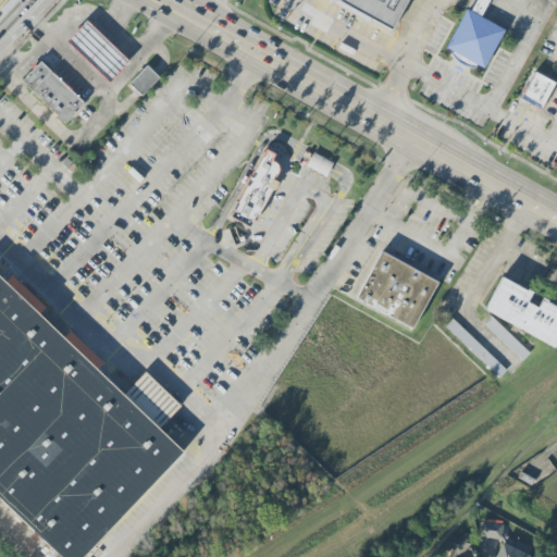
[(341,0),(401,32),(419,0),(341,0)]
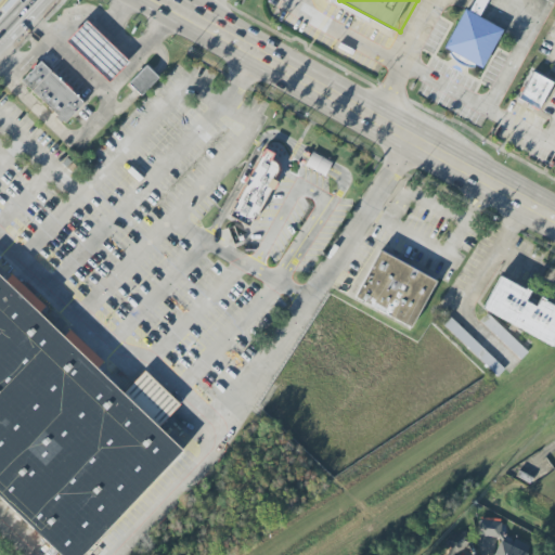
[(464,10),(501,29),(480,66),(444,47),(464,10)]
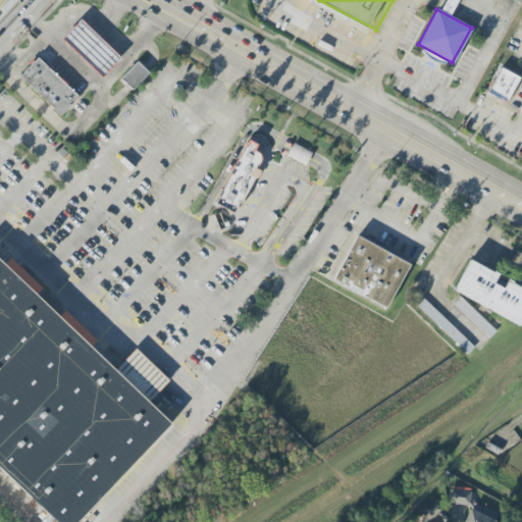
[(80,19),(60,38),(101,77),(119,58),(80,19)]
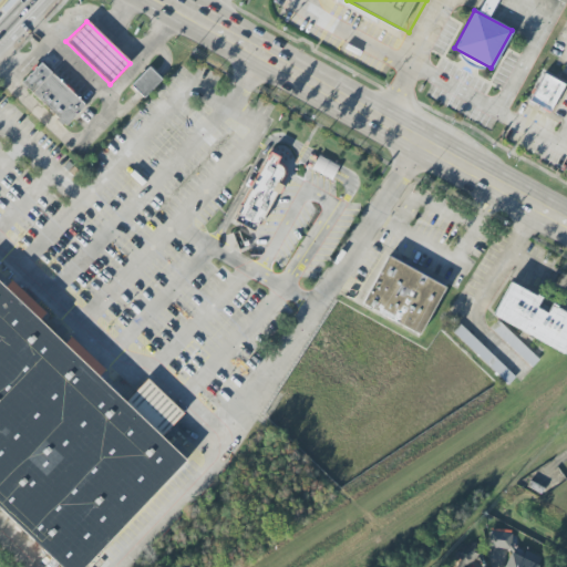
[(40,63),(20,83),(64,127),(85,105),(40,63)]
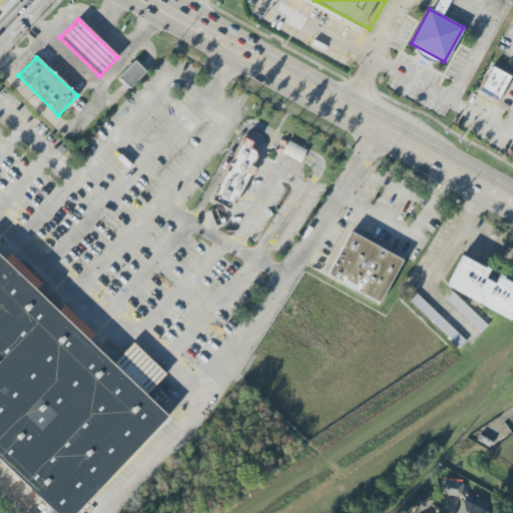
[(136,57),(121,74),(137,90),(153,73),(136,57)]
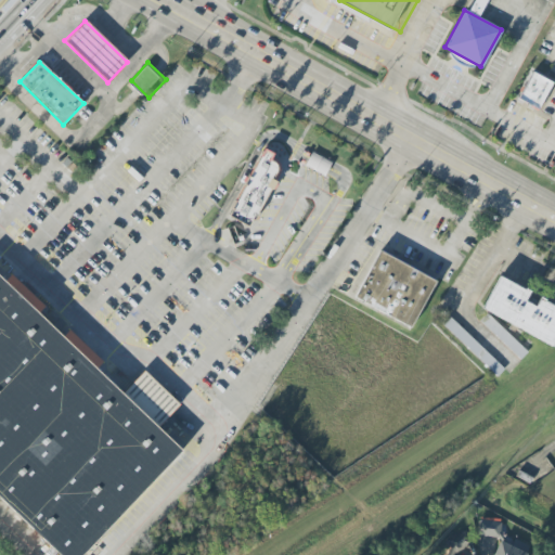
[(530,69),(515,97),(538,108),(552,81),(530,69)]
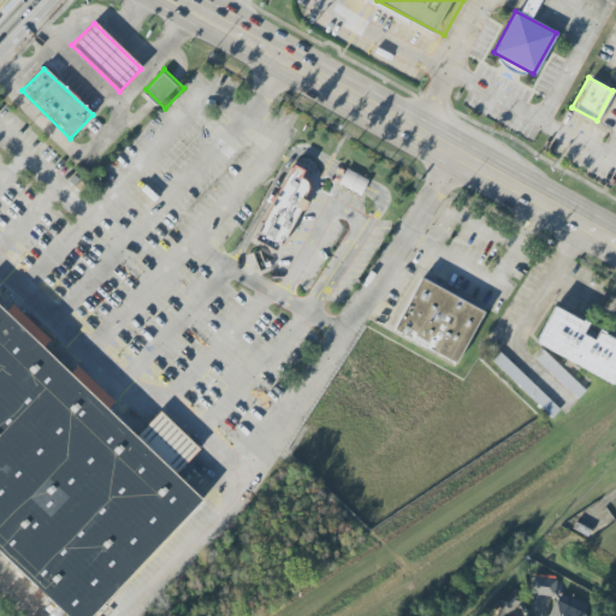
[(286,252),(326,176),(333,164),(302,146),(250,234),(286,252)]
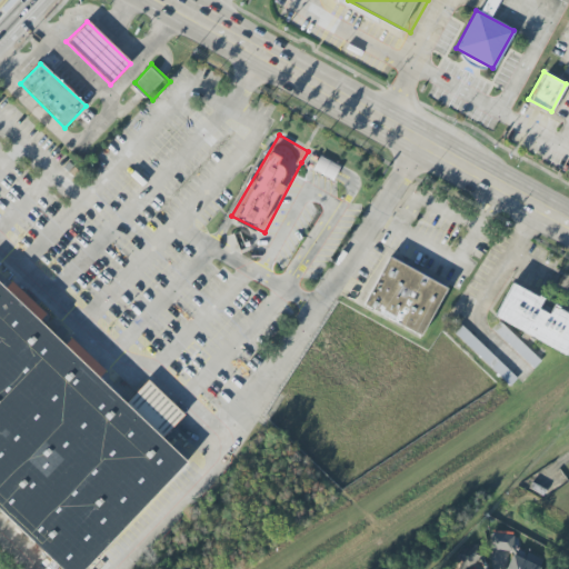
[(340,166),(319,156),(312,170),(332,180),(340,166)]
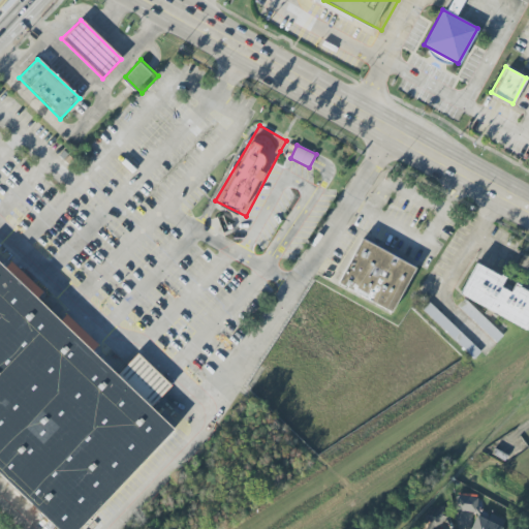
[(366,236),(339,279),(401,313),(427,268),(366,236)]
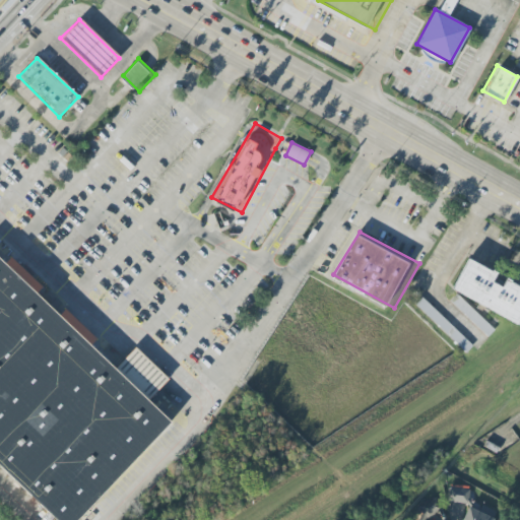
[(0,251),(184,425),(88,519),(70,519),(0,453),(0,251)]
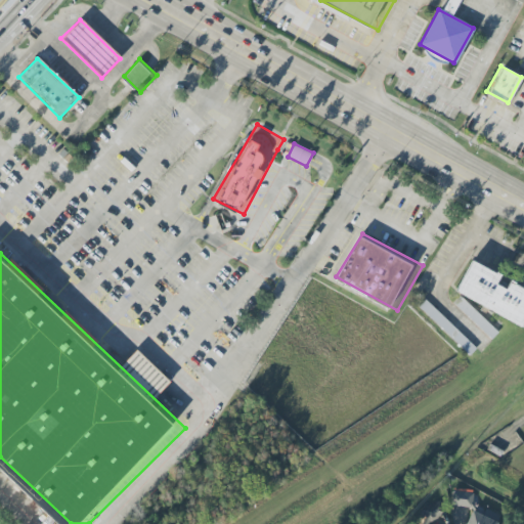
[(453,292),(520,328),(523,319),(523,290),(513,285),(514,282),(509,280),(505,290),(494,285),(499,275),(494,272),(494,273),(471,261),(453,292)]
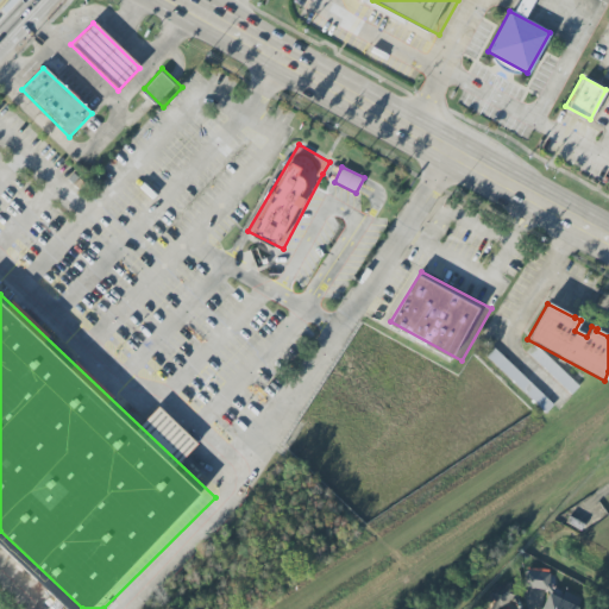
[(526,352),(534,344),(578,385),(570,394),(526,352)]
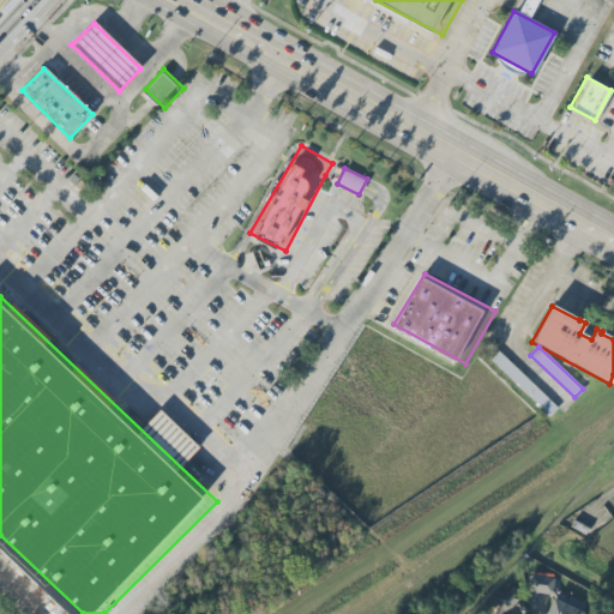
[(549,416),(488,357),(495,350),(557,410),(549,416)]
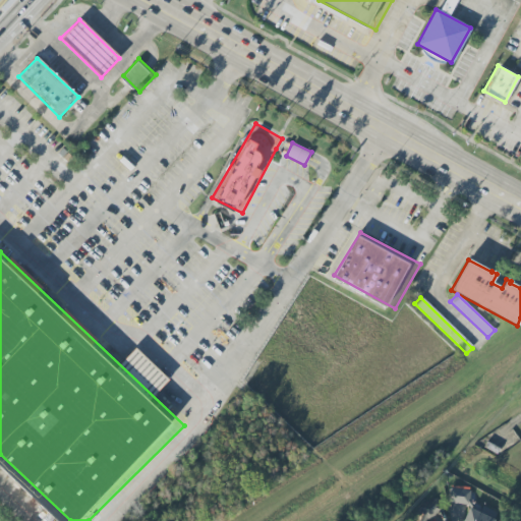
[(117,367),(151,398),(168,379),(134,348),(117,367)]
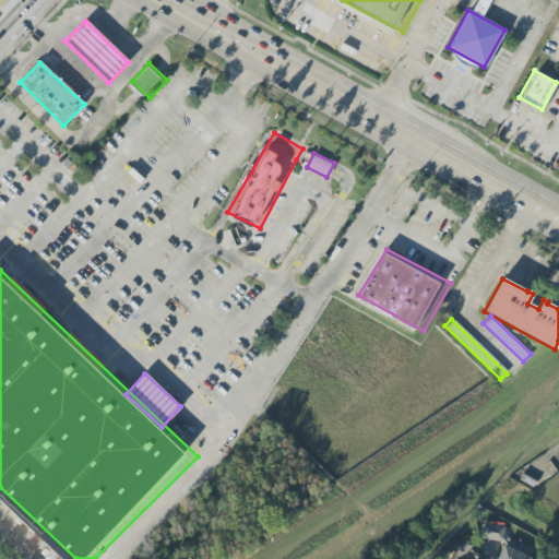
[(503,525),(483,523),(480,539),(502,542),(503,525)]
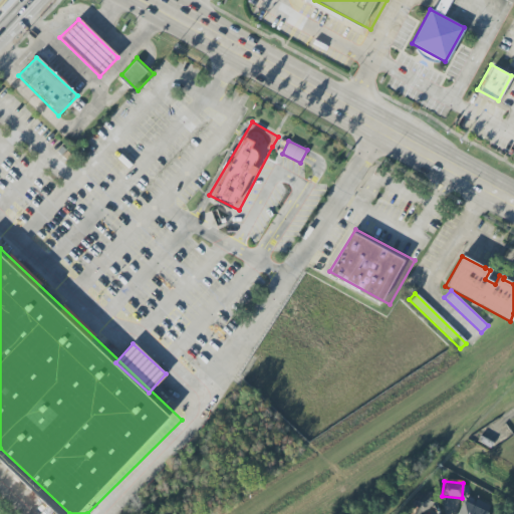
[(419,513),(437,504),(430,490),(412,500),(419,513)]
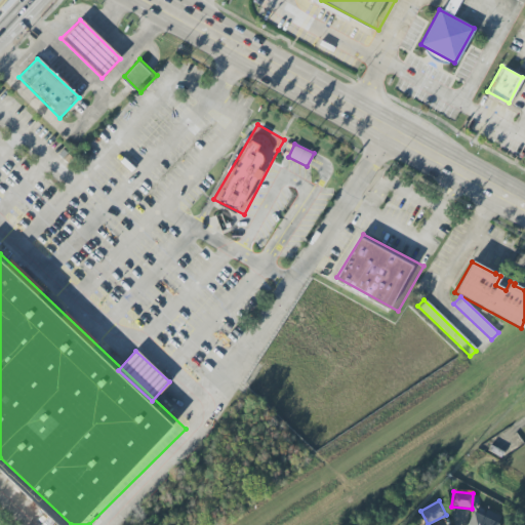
[(483,517),(473,512),(466,524),(496,524),(501,517),(486,510),(483,517)]
